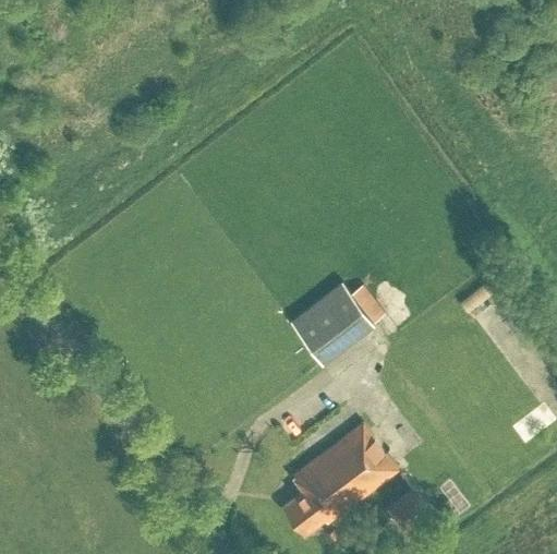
[(362,286),(351,294),(342,282),(290,322),(322,363),(385,316),(362,286)]
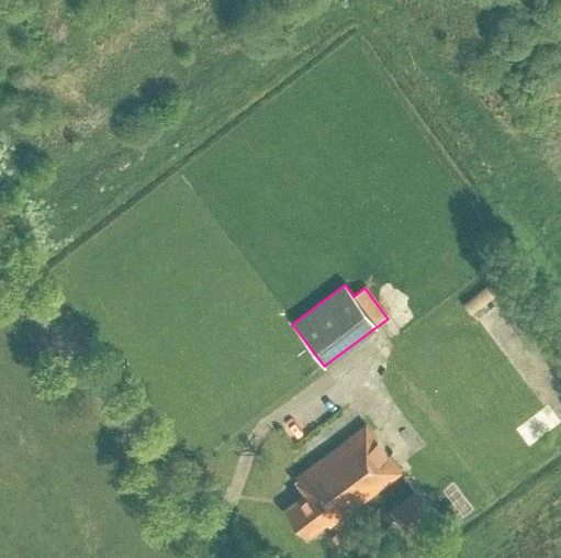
[(244,423),(256,439),(265,433),(254,416),(244,423)]
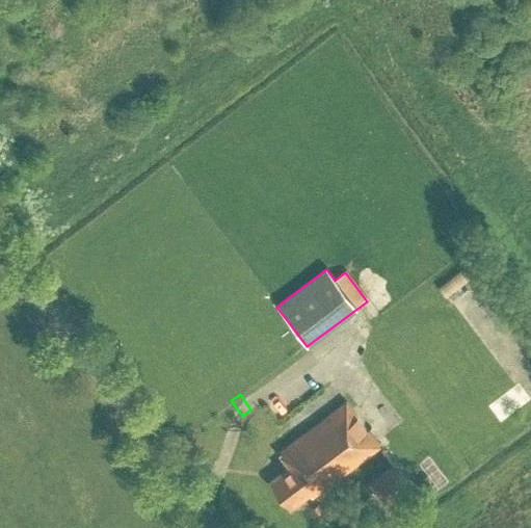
[(311,500),(379,448),(345,403),(276,454),(288,470),(269,483),(289,510),(308,496),(311,500)]
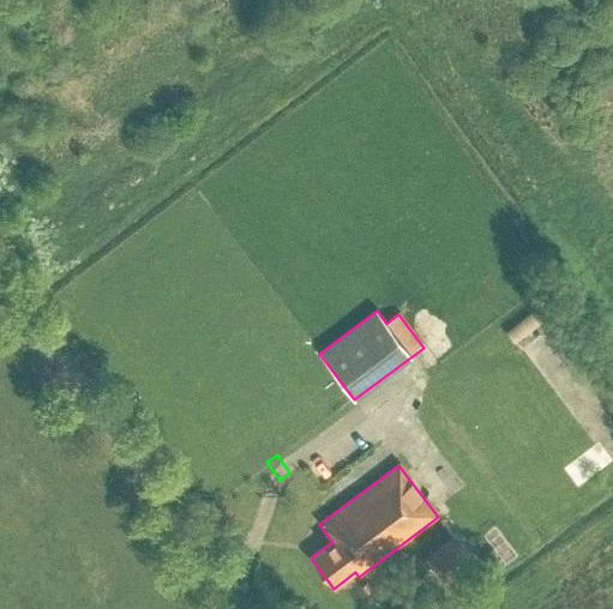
[(473,566),(458,547),(454,541),(427,561),(445,586),(473,566)]
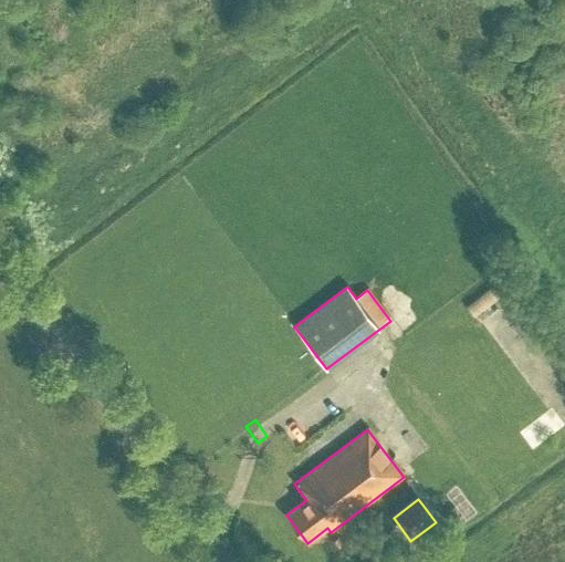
[(337,539),(331,543),(337,553),(344,549),(337,539)]
